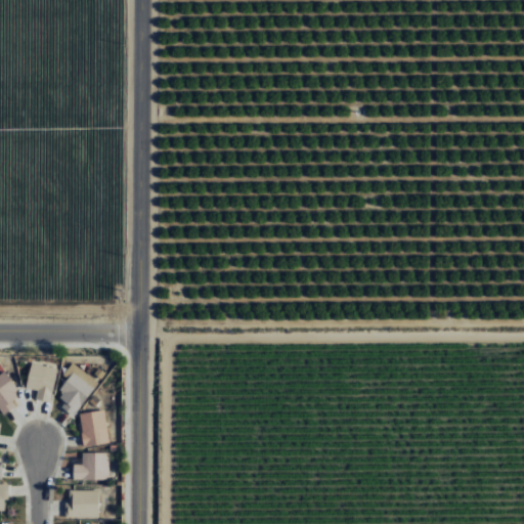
[(35,399),(50,402),(58,368),(32,362),(26,388),(37,390),(35,399)]
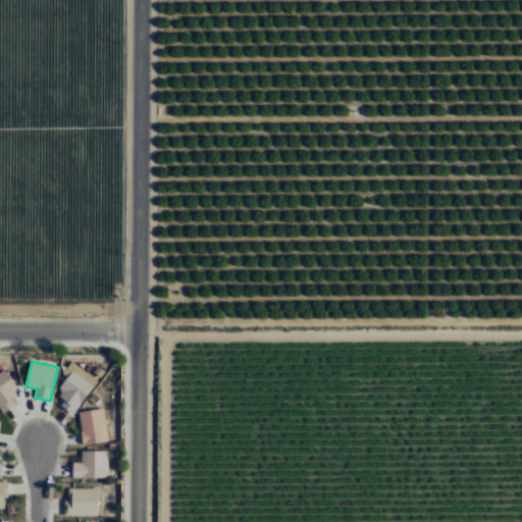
[(62,374),(67,378),(57,395),(64,400),(60,406),(73,415),(98,380),(71,361),(62,374)]
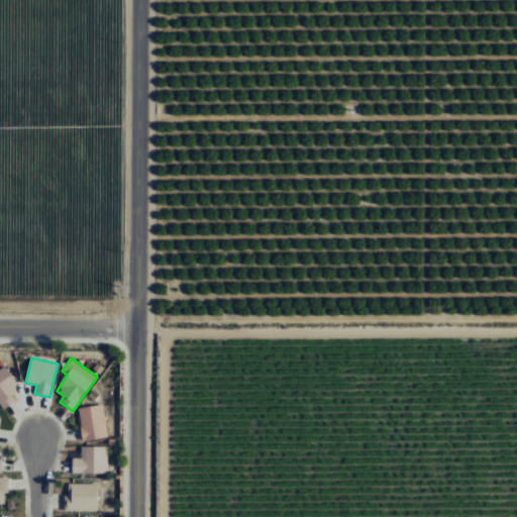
[(0,369),(0,405),(3,410),(16,400),(10,393),(19,386),(4,366),(0,369)]
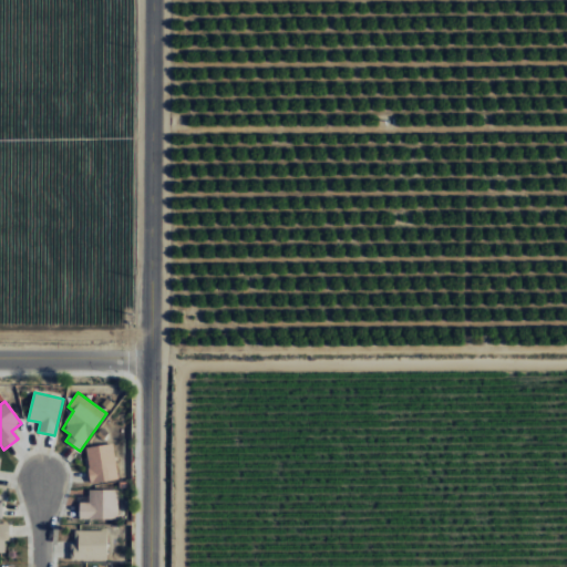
[(117,481),(114,444),(86,446),(90,483),(117,481)]
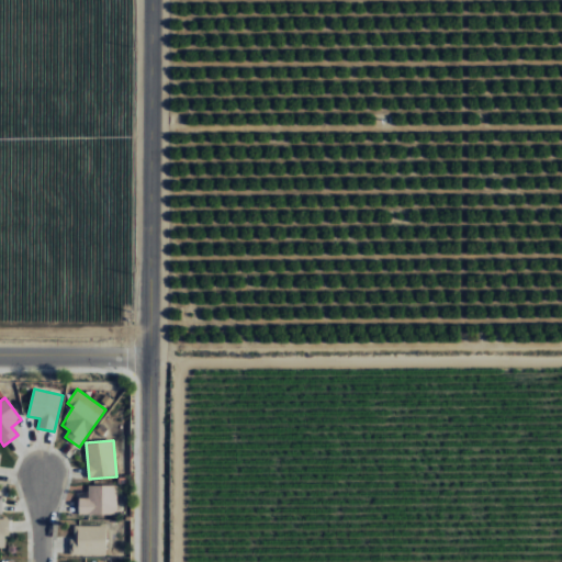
[(78,497),(79,515),(116,514),(116,485),(88,485),(88,497),(78,497)]
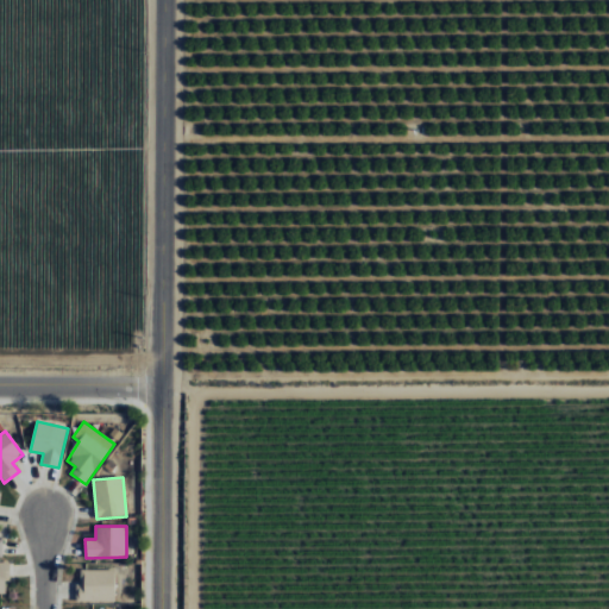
[(10,562),(0,562),(0,594),(6,594),(6,581),(11,581),(10,562)]
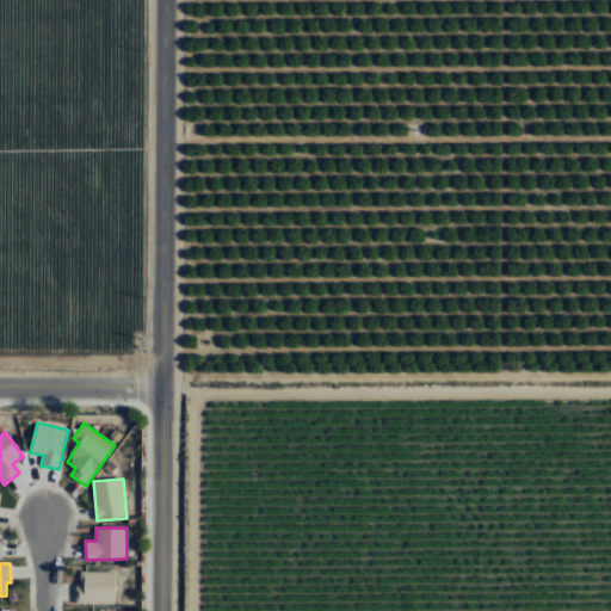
[(116,572),(78,571),(78,603),(115,604),(116,572)]
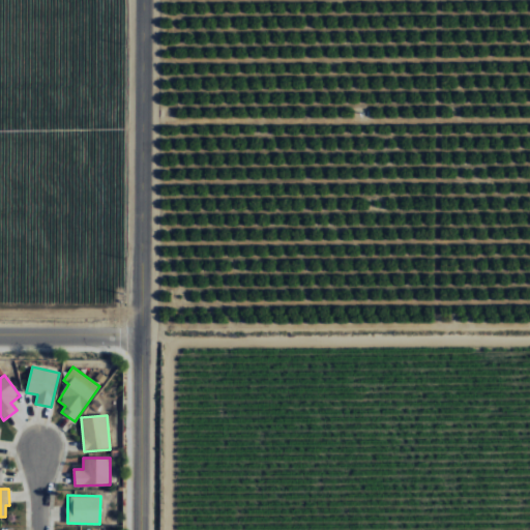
All buildings are outlined.
